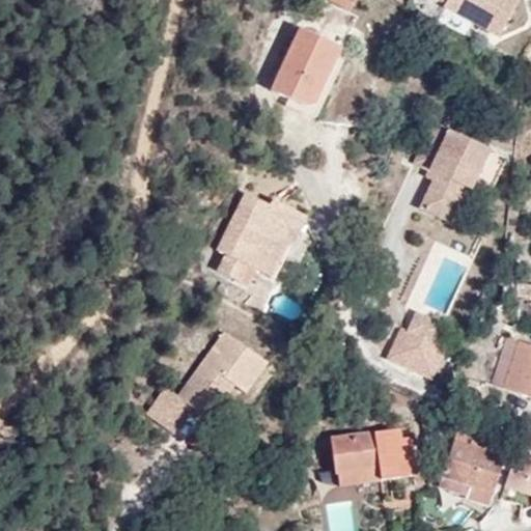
[(354,0),(331,0),(347,9),(354,0)]
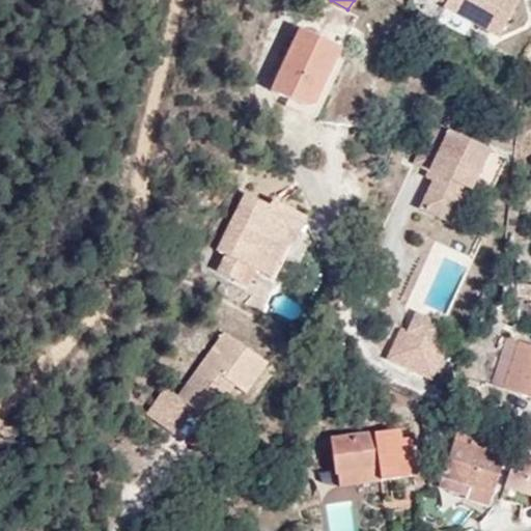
[(443,0),(446,1),(444,5),(500,36),(519,0),(443,0)]
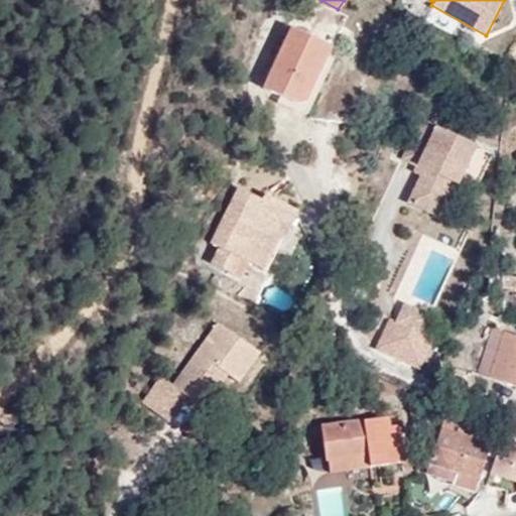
[(302,106),(331,46),(291,26),(263,88),(302,106)]
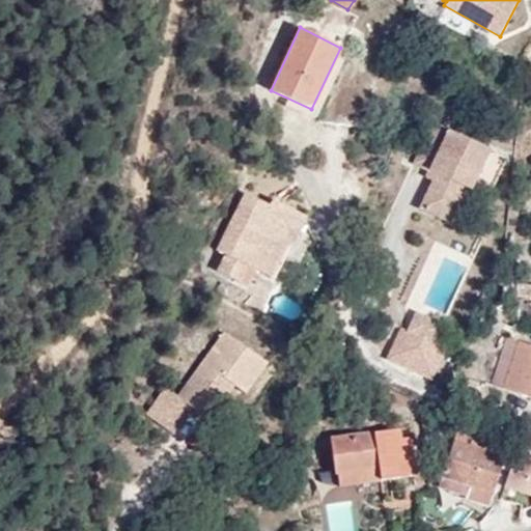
[(435,173),(431,180),(418,207),(444,220),(460,186),(468,190),(486,149),(431,123),(413,163),(427,170),(435,173)]
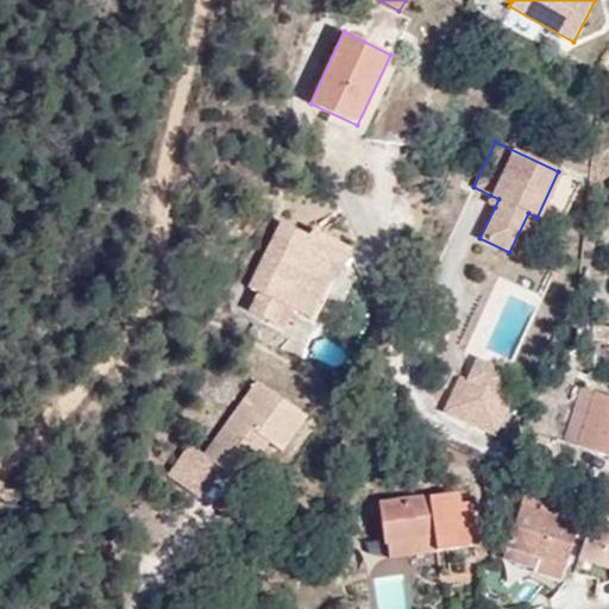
[(487,202),(495,207),(498,199),(490,195),(487,202)]
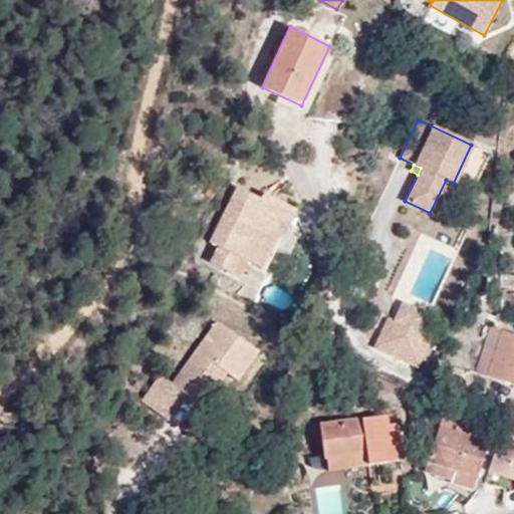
[(257,207),(261,200),(237,188),(209,243),(218,247),(210,261),(231,272),(239,257),(260,268),(277,235),(263,228),(270,215),(257,207)]
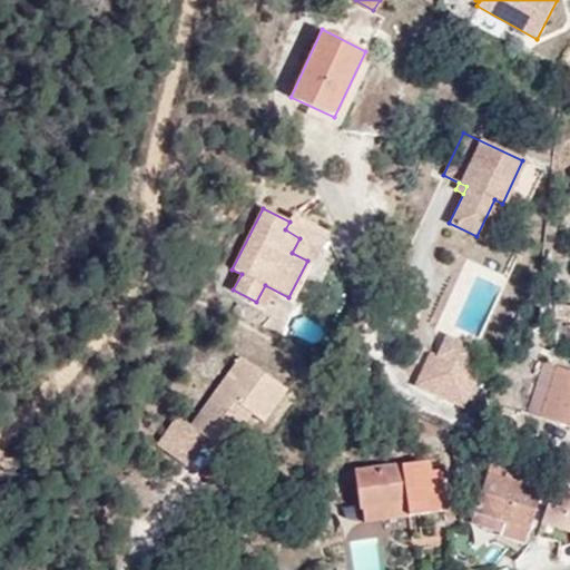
[(293,215),(290,222),(285,229),(300,238),(292,253),(307,261),(313,264),(328,234),(293,215)]
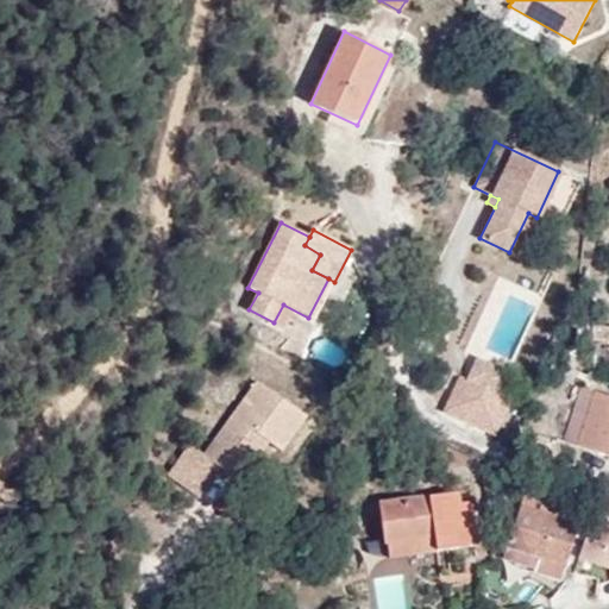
[(334,282),(328,278),(308,318),(313,320),(334,282)]
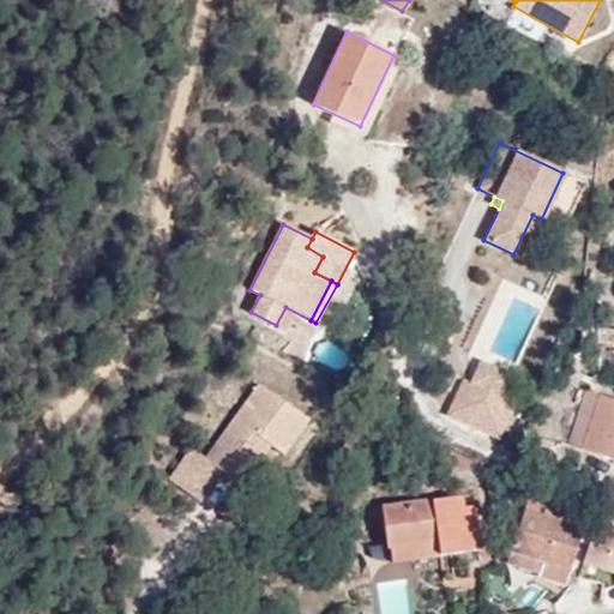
[(613,330),(602,329),(600,342),(613,343),(613,330)]
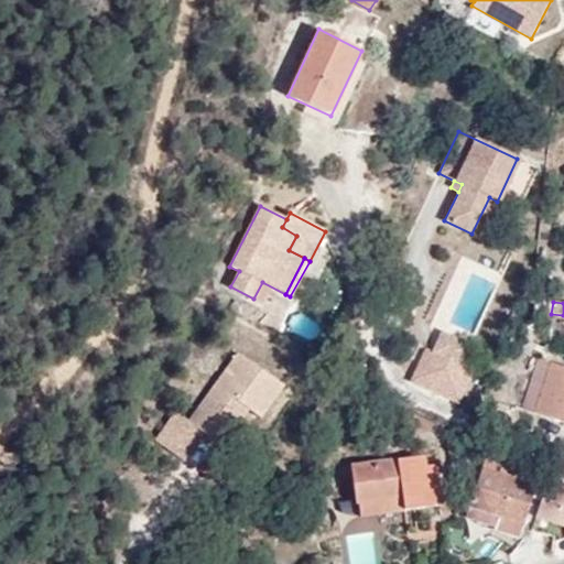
[(457,365),(467,346),(438,334),(430,351),(457,365)]
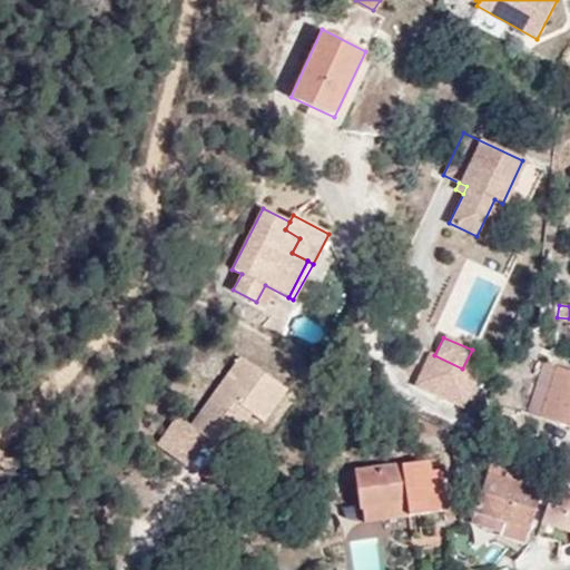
[(285,395),(239,361),(190,430),(178,419),(156,449),(182,469),(203,441),(224,454),(248,418),(262,428),(285,395)]
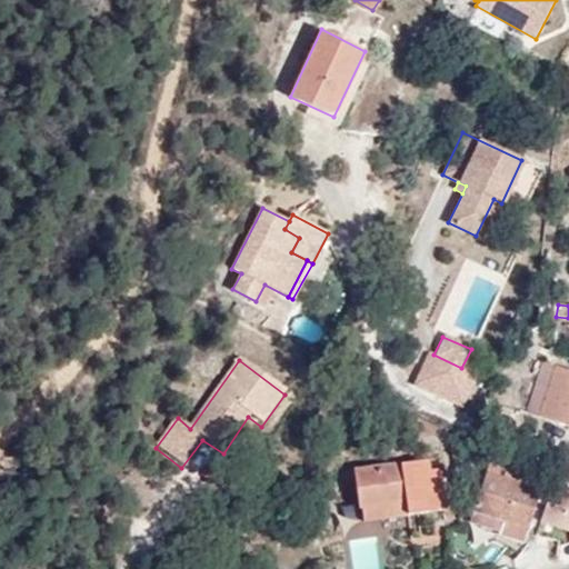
[(568,369),(541,360),(523,411),(568,427),(568,369)]
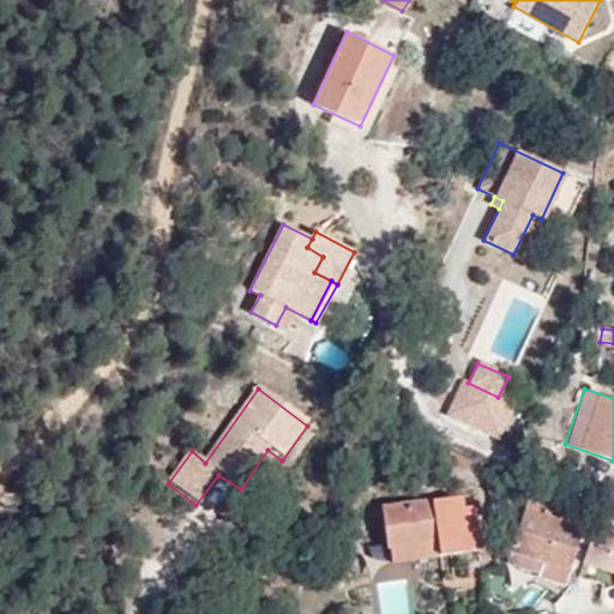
[(464,522),(462,507),(461,495),(383,506),(389,561),(477,551),(475,521),(464,522)]
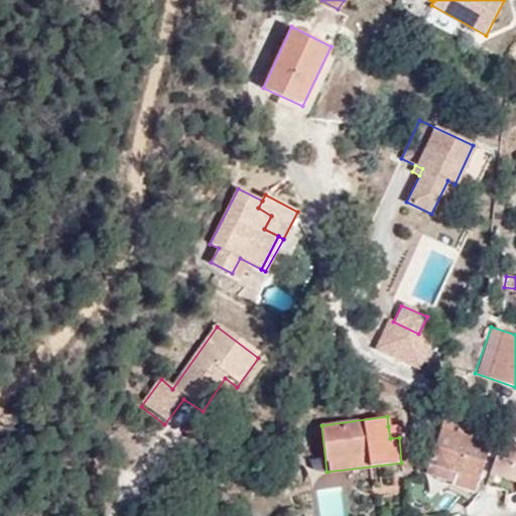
[(428,463),(477,480),(489,445),(475,440),(478,430),(443,418),(428,463)]
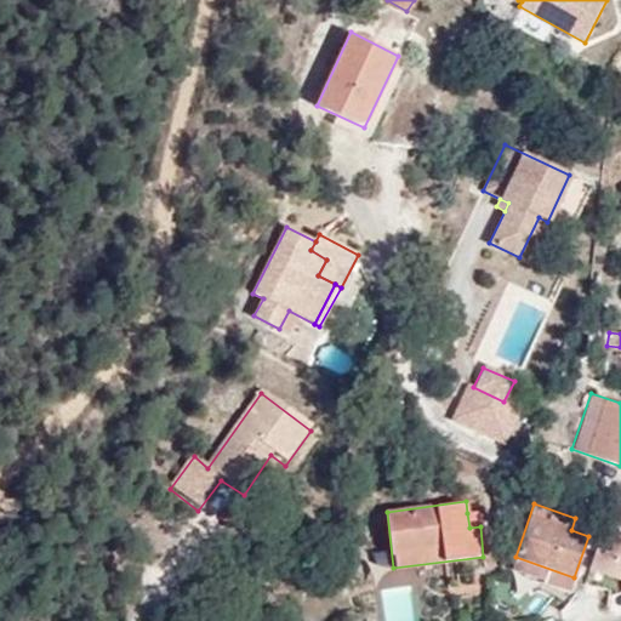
[(478,513),(467,513),(469,528),(480,527),(478,513)]
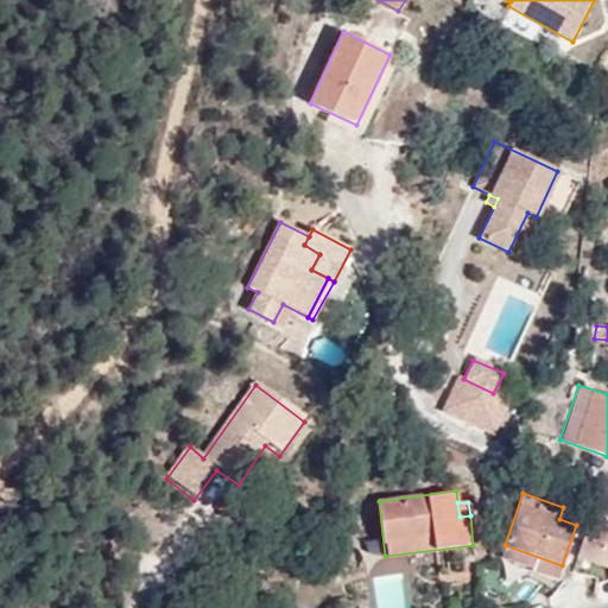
[(607,523),(583,518),(574,558),(607,564),(607,523)]
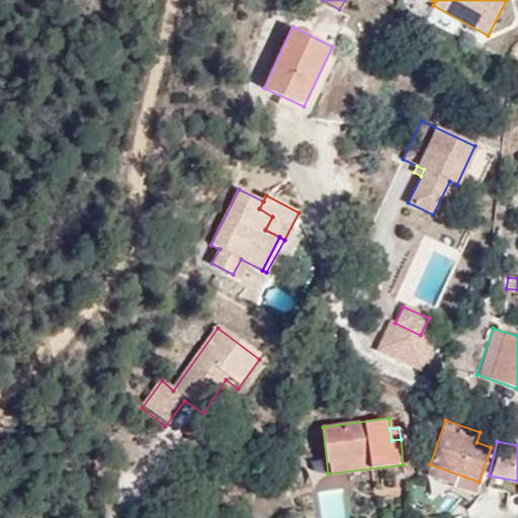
[(476,494),(479,482),(430,464),(426,477),(452,485),(452,487),(476,494)]
